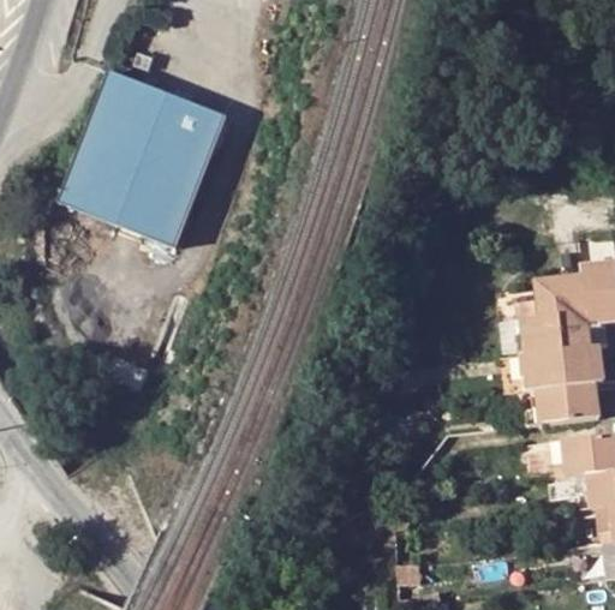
[(175,246),(227,115),(111,70),(60,199),(175,246)]
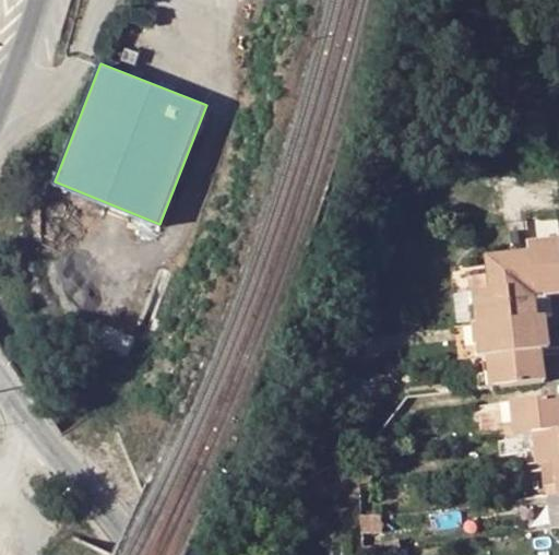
[(558,237),(527,240),(528,250),(485,255),(489,287),(467,290),(475,353),(488,351),(540,345),(548,345),(544,313),(538,314),(537,297),(546,296),(545,292),(558,290),(558,237)]
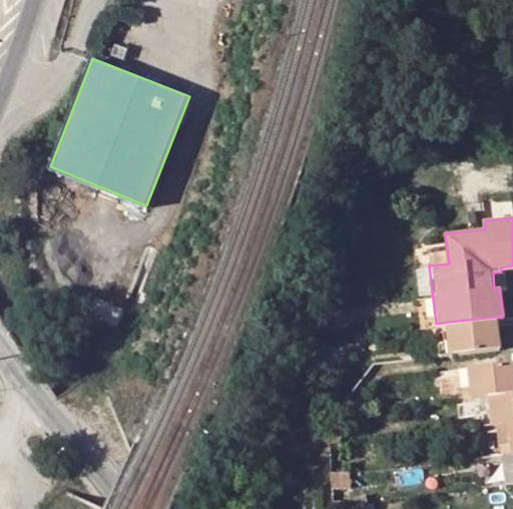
[(344,253),(349,238),(339,235),(335,249),(344,253)]
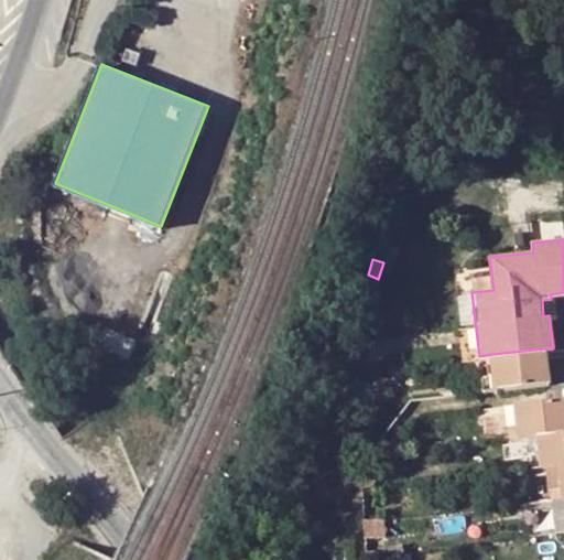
[(542,300),(543,316),(549,315),(556,314),(554,299),(551,299),(542,300)]
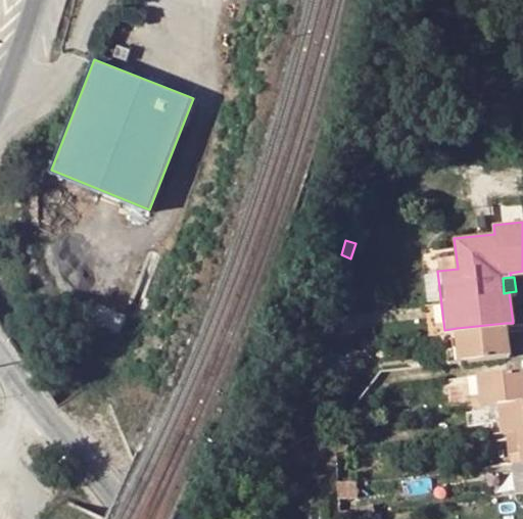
[(334,330),(335,315),(324,314),(323,329),(334,330)]
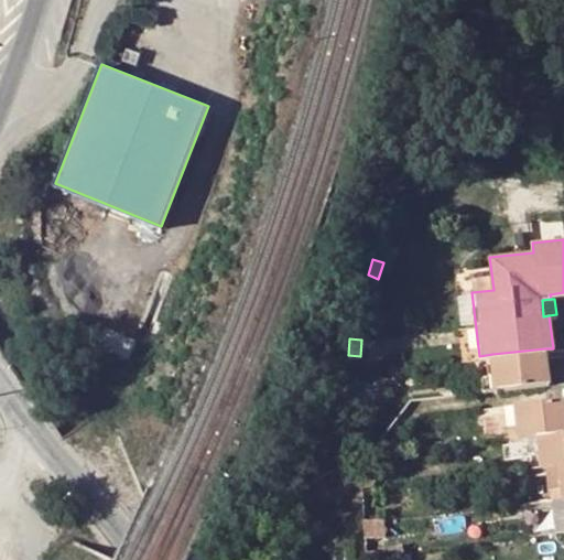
[(549,381),(545,348),(492,354),(495,374),(488,374),(489,388),(549,381)]
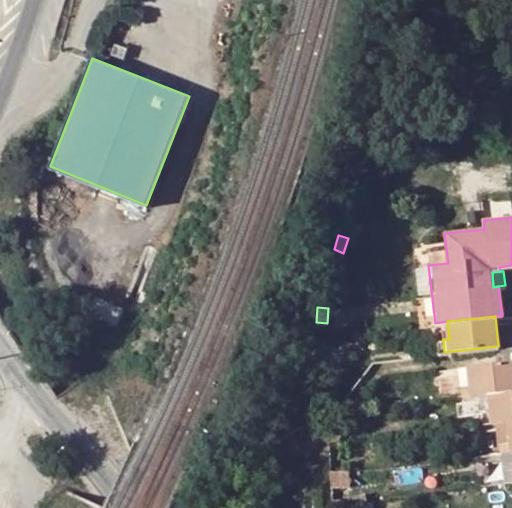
[(470,382),(471,395),(476,394),(487,393),(505,391),(505,390),(511,389),(511,359),(468,365),(470,382)]
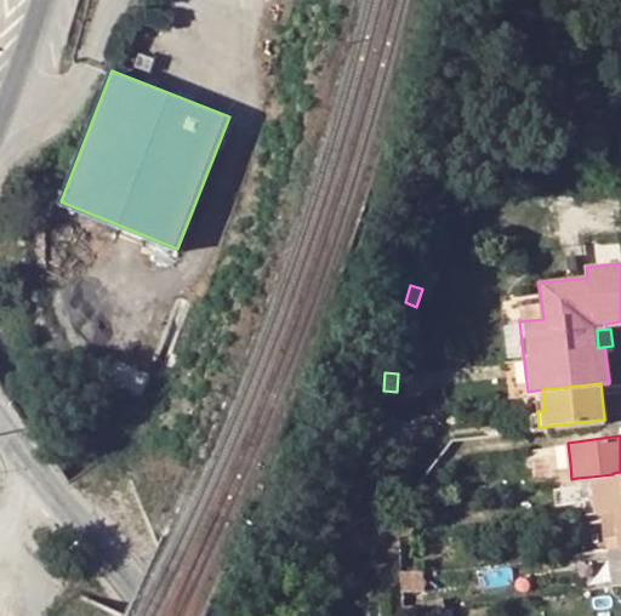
[(556,465),(570,463),(568,443),(553,444),(556,465)]
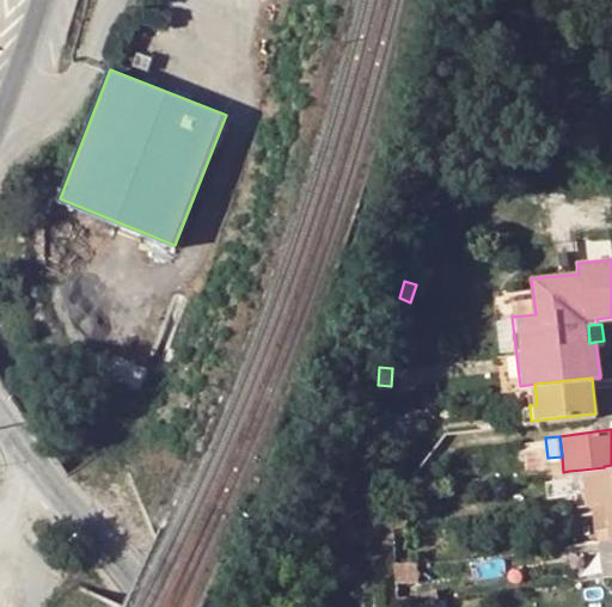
[(611,465),(604,466),(604,467),(582,470),(585,491),(586,504),(594,503),(607,502),(611,501),(611,465)]
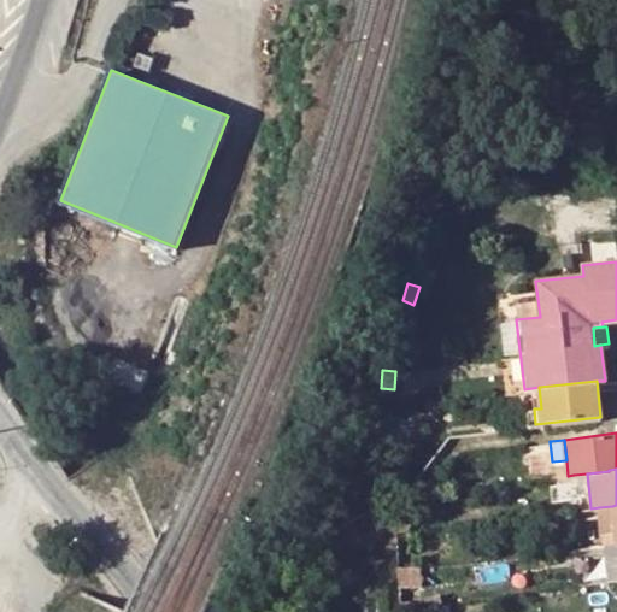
[(587,474),(574,475),(576,495),(576,496),(589,495),(587,474)]
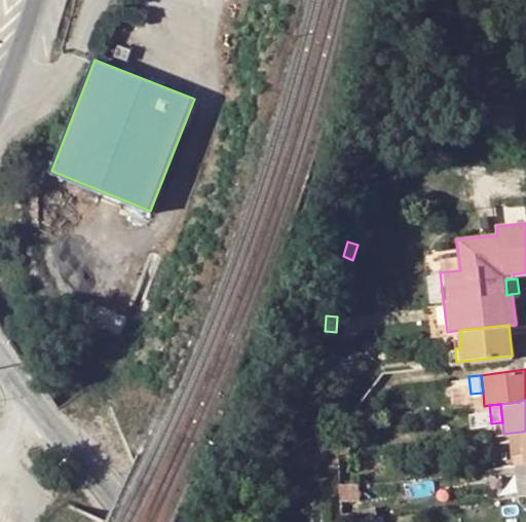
[(476,424),(491,422),(489,405),(484,406),(474,407),(476,424)]
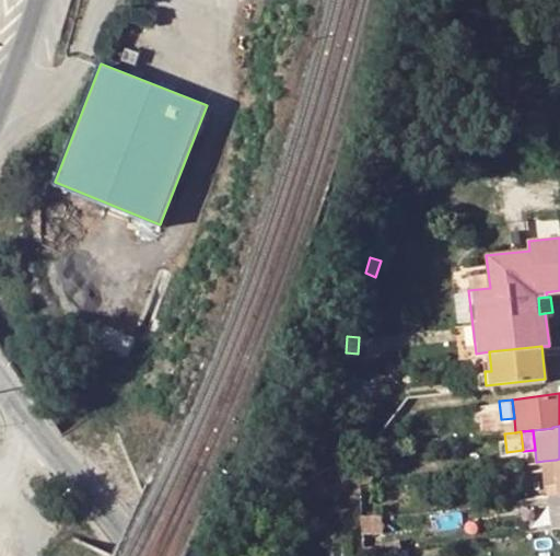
[(545,481),(557,479),(556,460),(544,461),(545,481)]
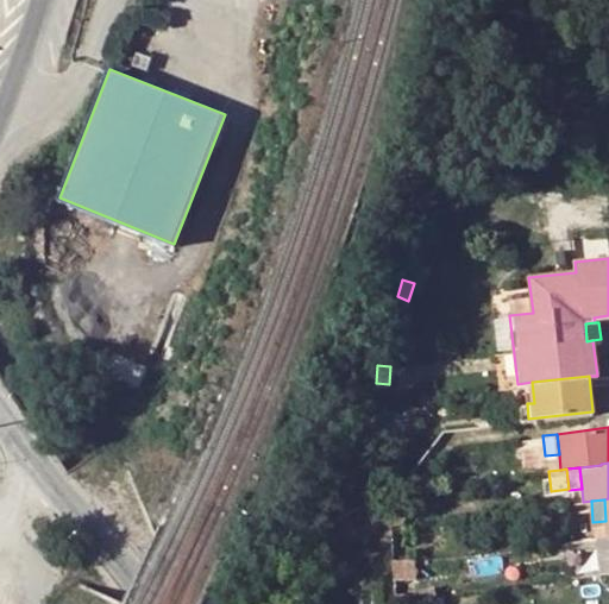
[(416,577),(414,557),(393,559),(394,578),(416,577)]
